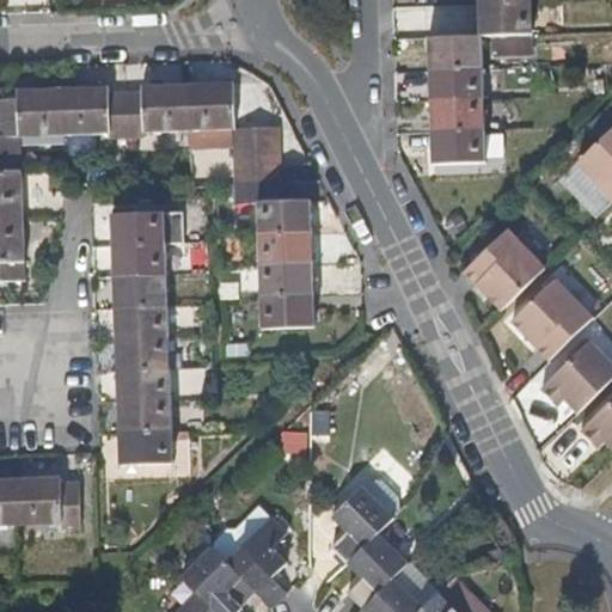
[(531,37),(530,6),(476,7),(478,38),(489,38),(531,37)]
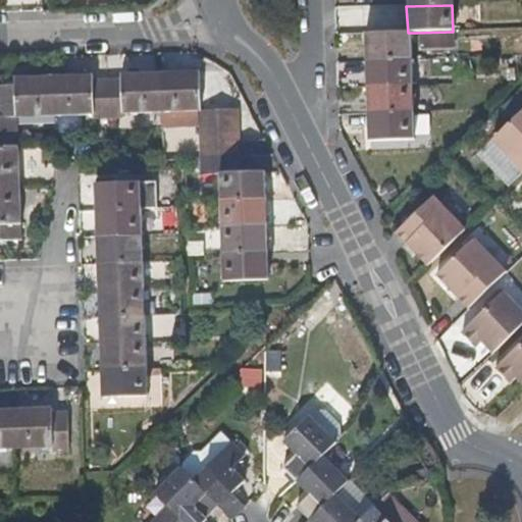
[(409,59),(408,33),(365,35),(366,60),(393,59),(409,59)]
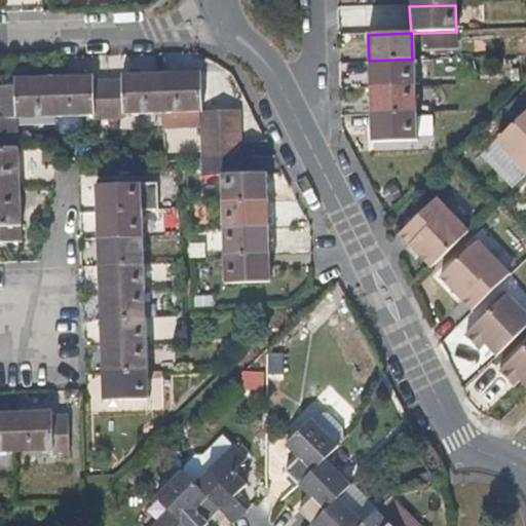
[(413,85),(412,60),(396,60),(369,61),(370,87),(413,85)]
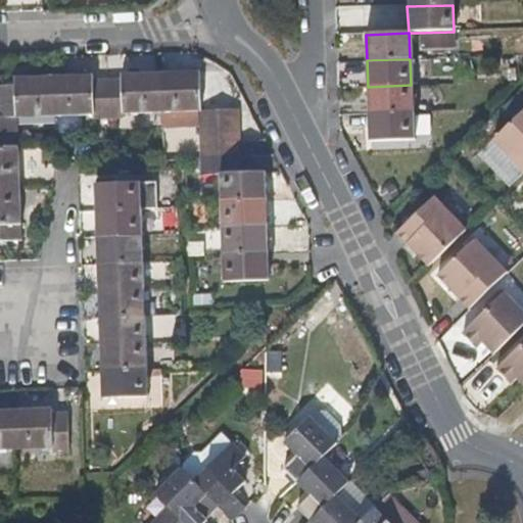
[(201,110),(199,73),(160,74),(161,112),(201,110)]
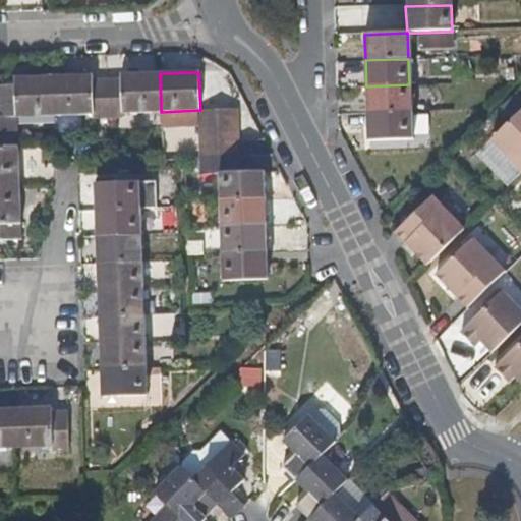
[(161,112),(160,73),(122,75),(122,79),(107,79),(108,118),(124,118),(124,113),(161,112)]
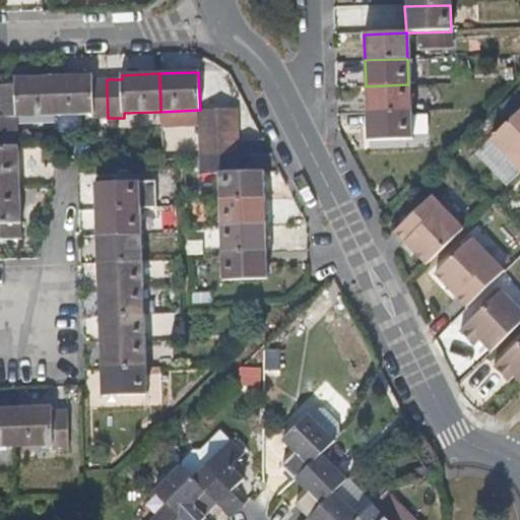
[(108,118),(107,79),(91,80),(92,76),(53,77),(54,113),(54,115),(92,115),(93,119),(108,118)]
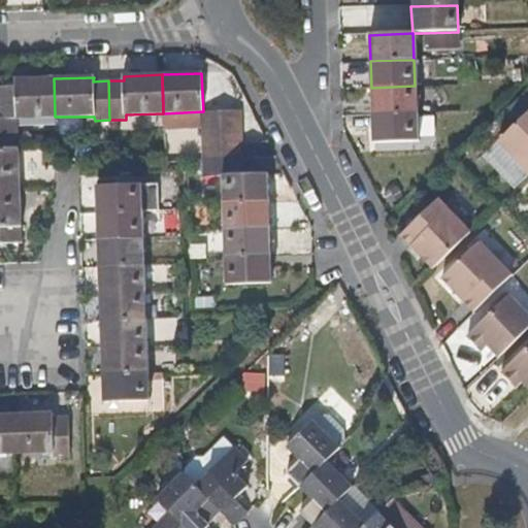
[(55,114),(54,78),(15,80),(15,87),(18,119),(55,118),(55,117),(55,114)]
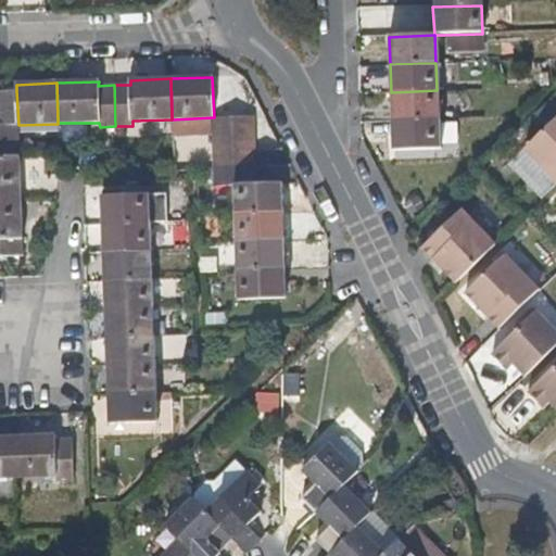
[(438,118),(437,90),(391,92),(393,121),(397,119),(438,118)]
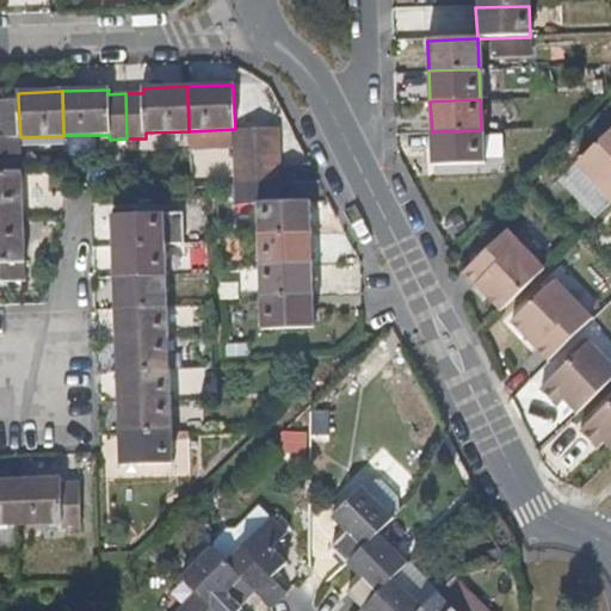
[(20,137),(18,100),(0,100),(0,121),(1,137),(20,137)]
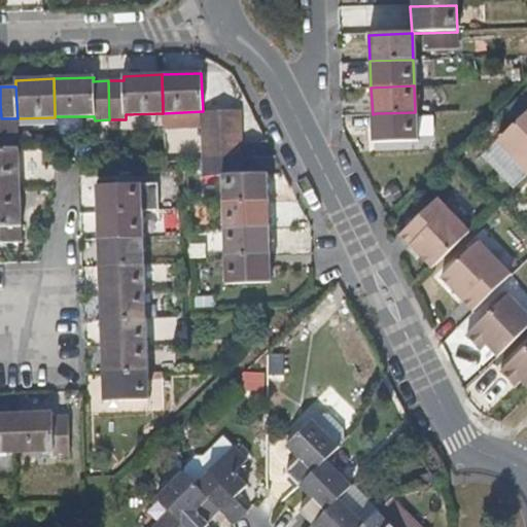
[(241,127),(241,110),(203,111),(203,129),(241,127)]
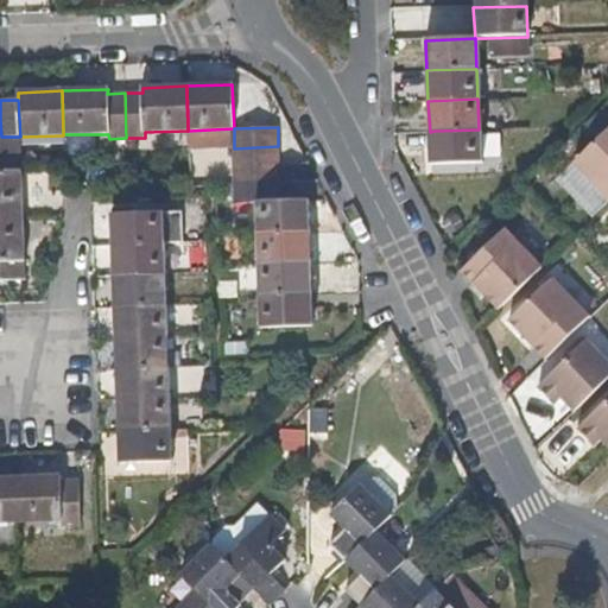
[(480,159),(479,130),(435,131),(430,132),(430,160),(480,159)]
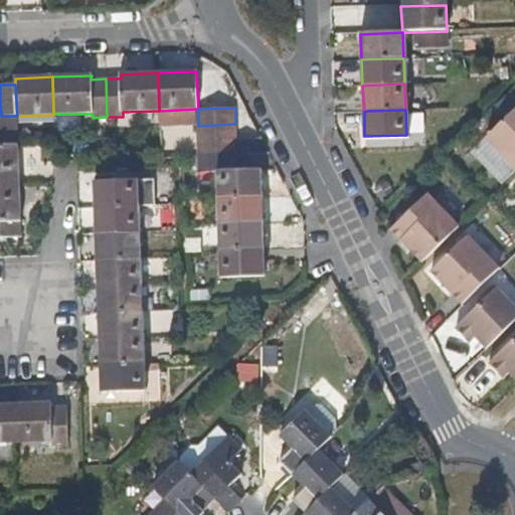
[(514,167),(514,113),(487,140),(514,167)]
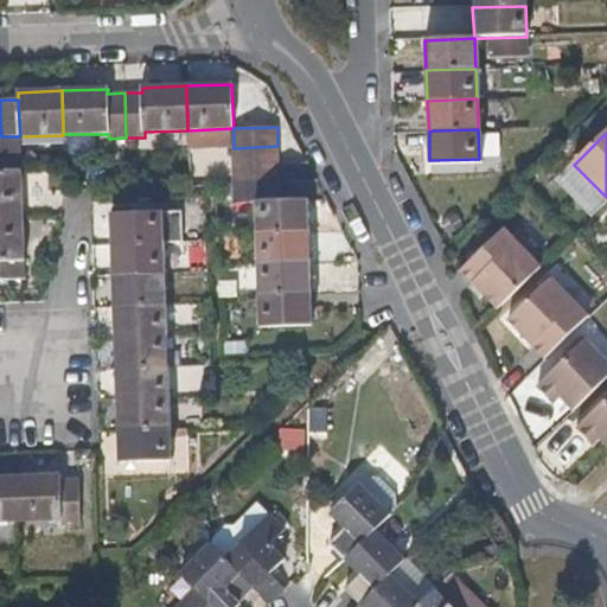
[(0,154),(20,154),(20,136),(1,136),(0,136),(0,154)]
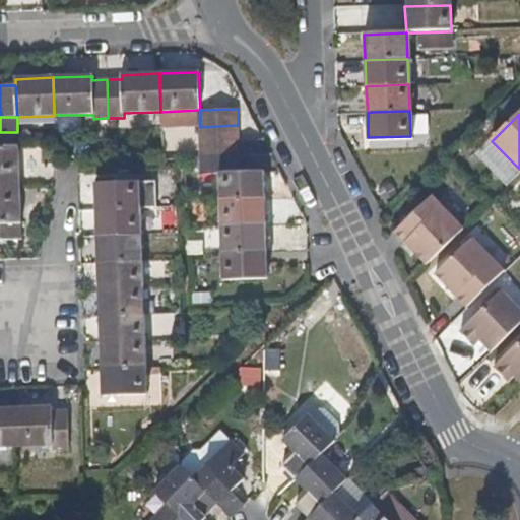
[(239,141),(238,125),(200,127),(201,143),(239,141)]
